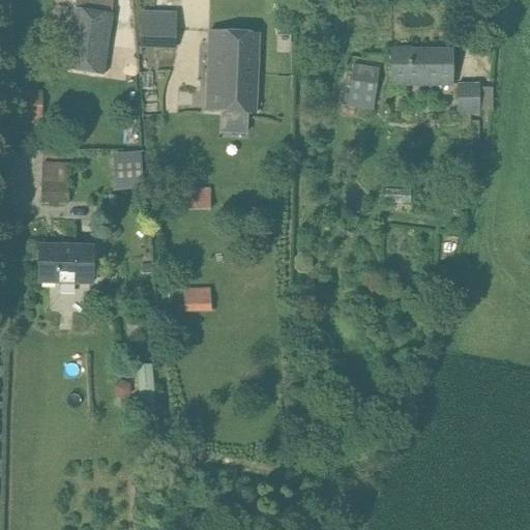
[(77,0),(76,8),(75,8),(65,69),(102,76),(113,15),(112,15),(114,0),(113,0),(77,0)]
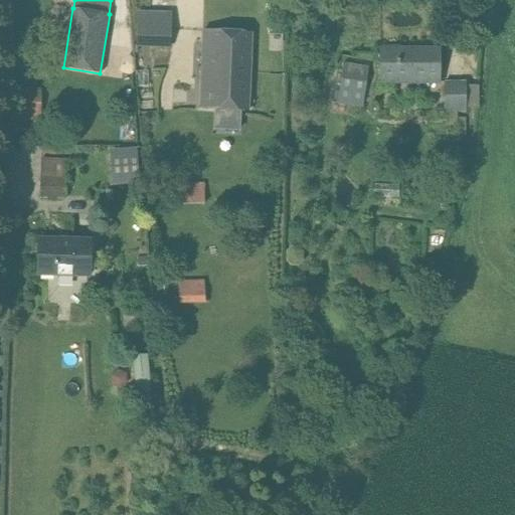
[(173,12),(136,11),(134,51),(147,52),(147,47),(170,48),(173,12)]
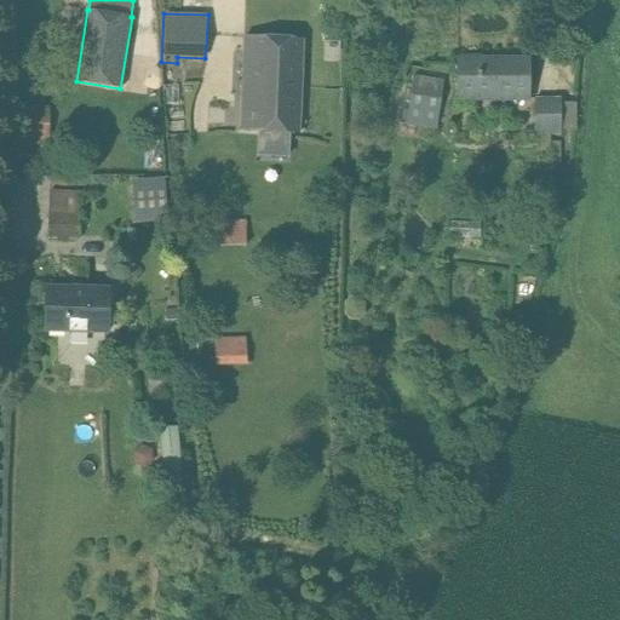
[(296,133),(303,40),(246,36),(239,130),(296,133)]
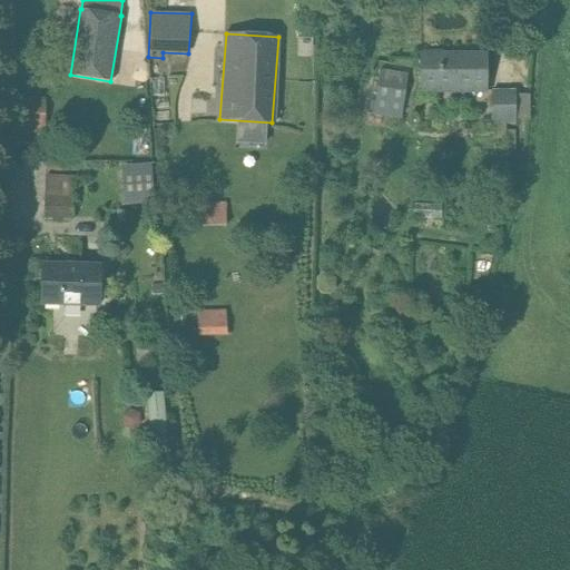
[(487,91),(487,56),(439,56),(439,53),(423,53),(423,52),(421,52),(421,92),(487,91)]
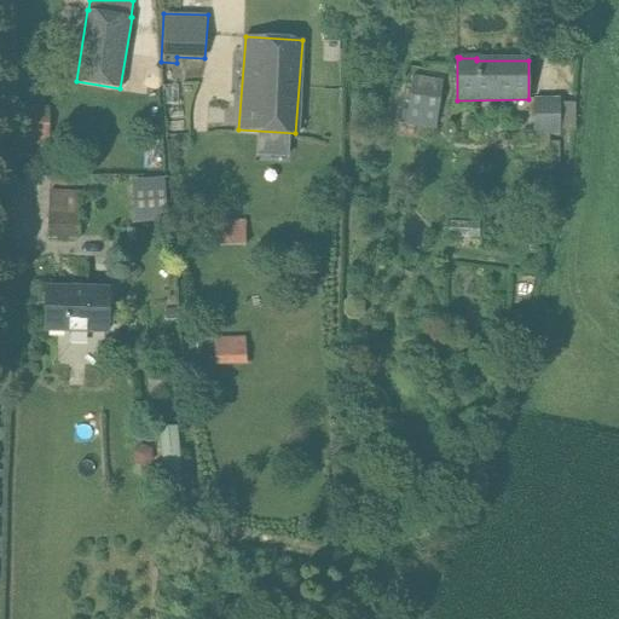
[(434,129),(441,80),(412,75),(405,125),(434,129)]
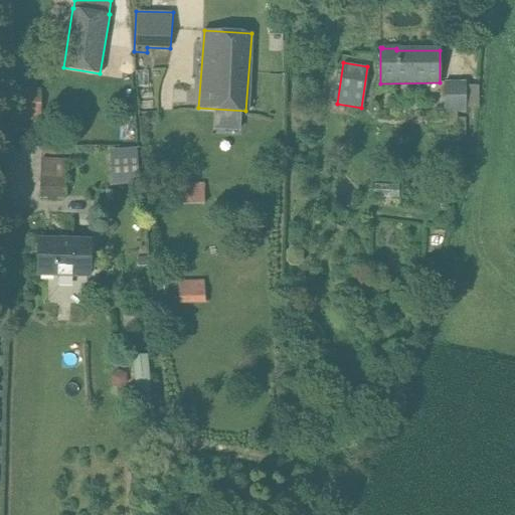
[(466,113),(466,81),(445,81),(445,114),(466,113)]
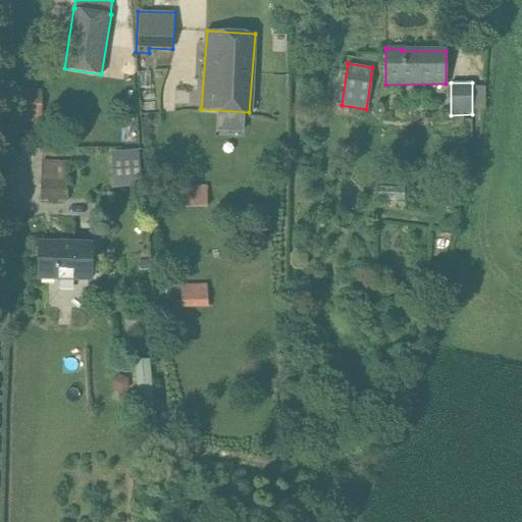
[(43,115),(42,94),(17,94),(17,115),(43,115)]
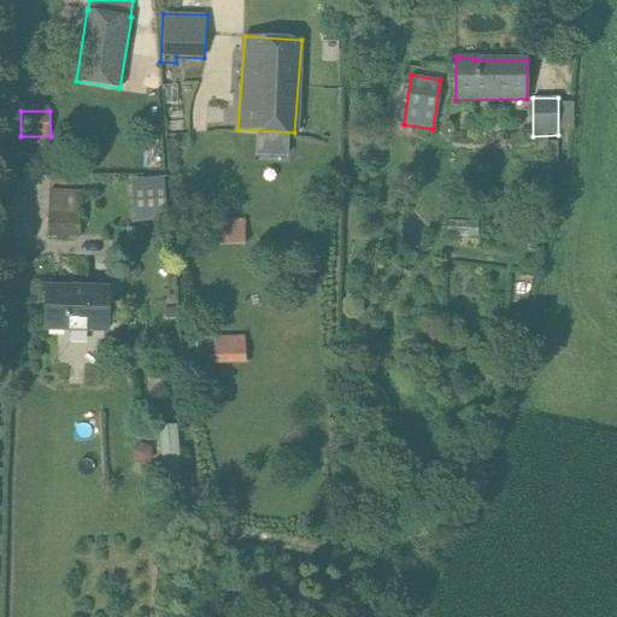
[(547,170),(559,170),(558,141),(546,141),(547,170)]
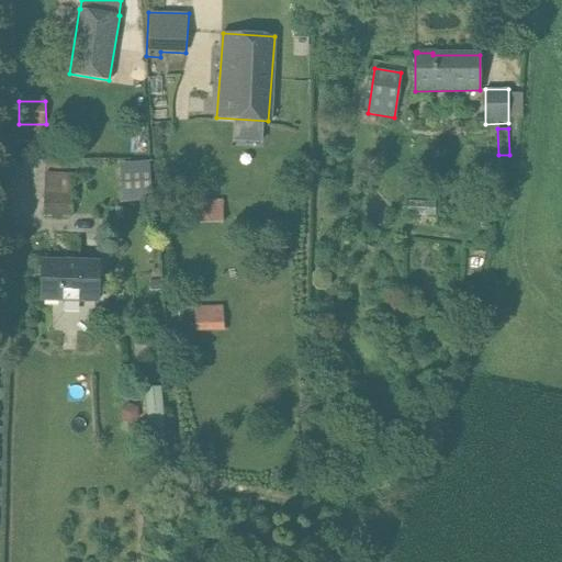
[(152,201),(149,163),(123,164),(124,202),(152,201)]
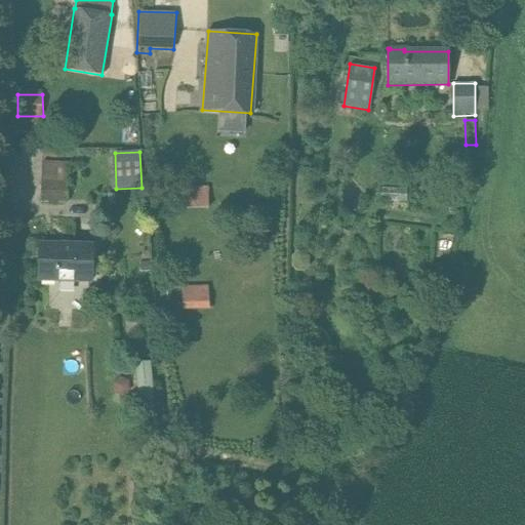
[(66,202),(68,164),(43,163),(41,201),(66,202)]
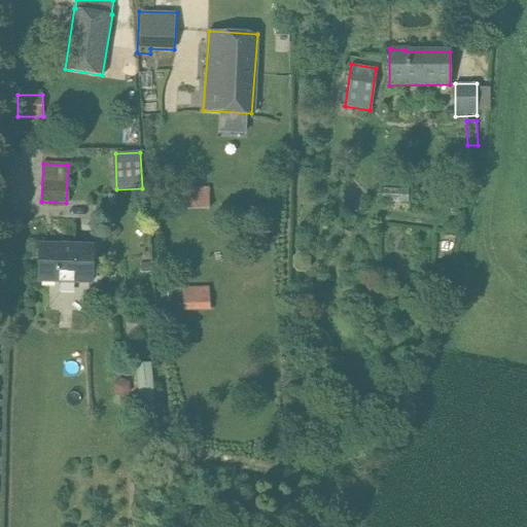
[(183,189),(183,209),(209,209),(209,189),(183,189)]
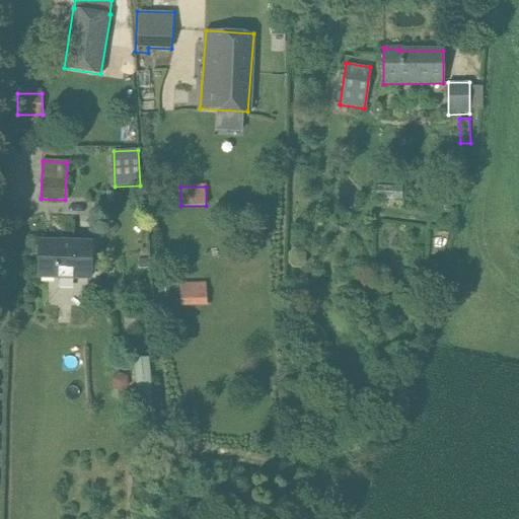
[(91,279),(91,242),(40,241),(39,277),(91,279)]
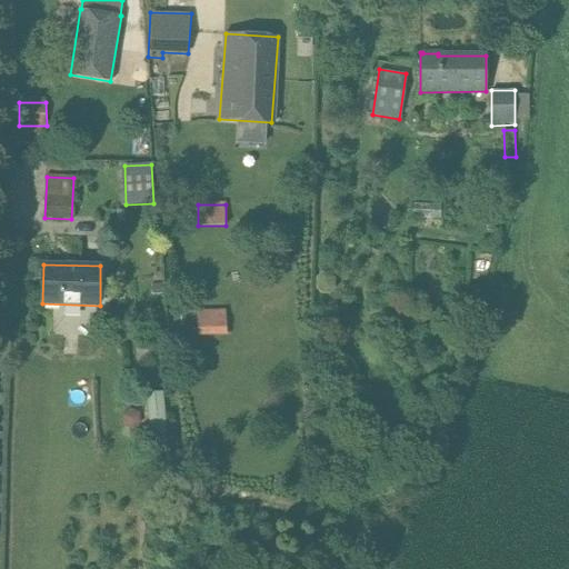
[(199,311),(200,337),(227,336),(223,310),(199,311)]
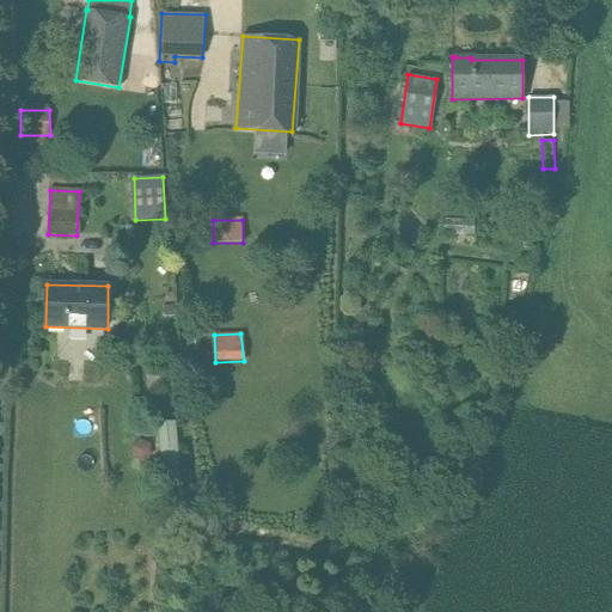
[(148,369),(147,389),(184,391),(184,379),(181,379),(182,372),(148,369)]
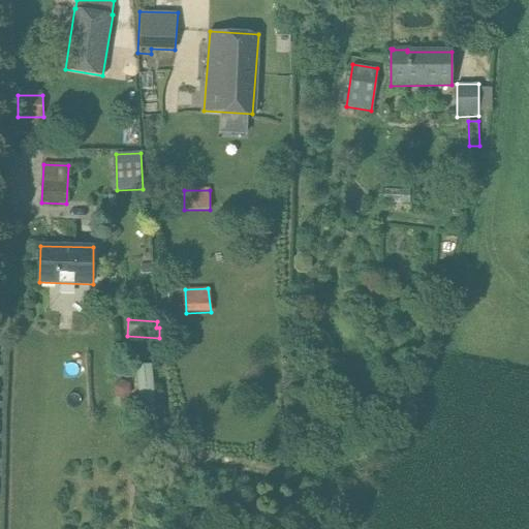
[(131,394),(130,383),(121,379),(113,385),(115,396),(122,399),(131,394)]
